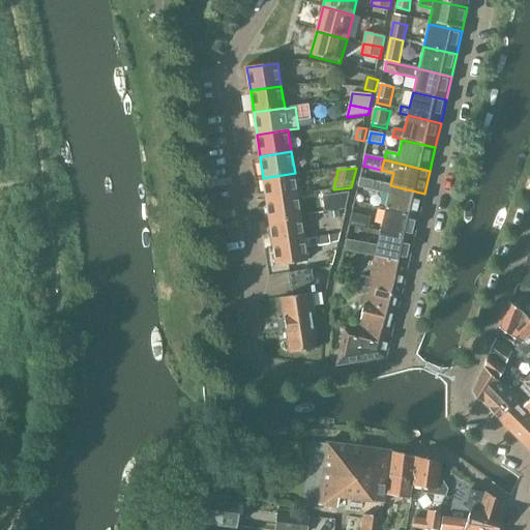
[(378,170),(367,168),(364,178),(376,180),(378,170)]
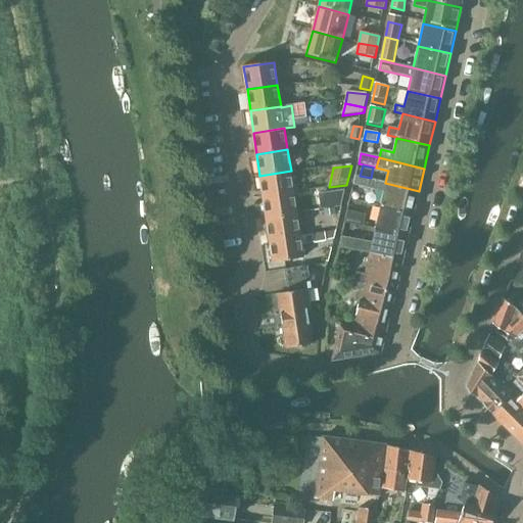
[(291,171),(259,176),(264,197),(294,193),(291,171)]
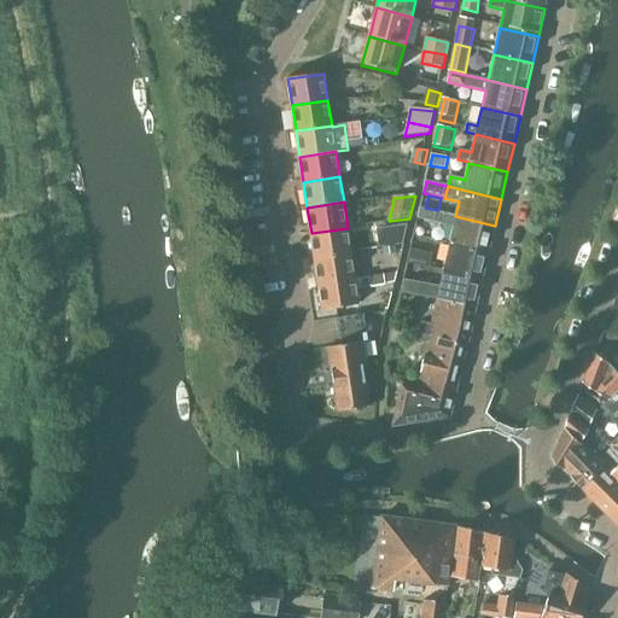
[(453,227),(449,245),(489,255),(495,226),(455,216),(420,208),(418,219),(453,227)]
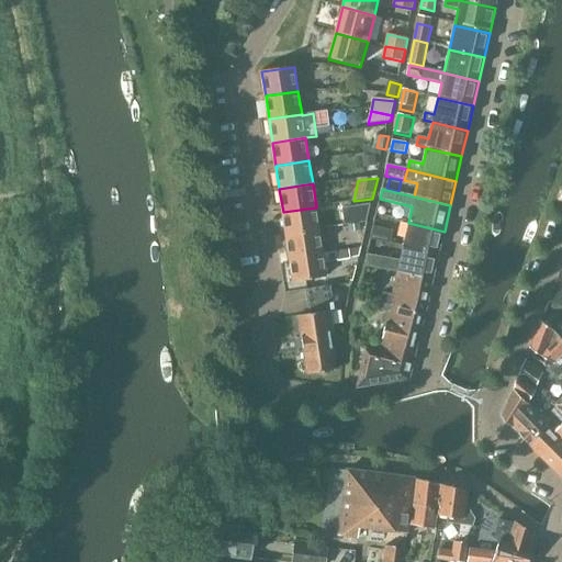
[(346,226),(368,223),(371,204),(343,209),(346,226)]
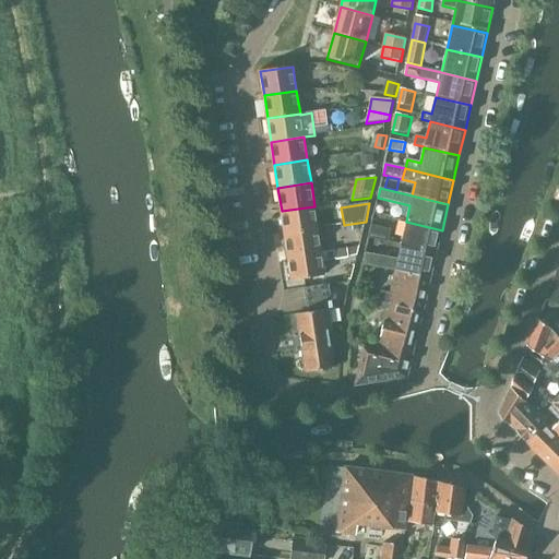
[(314,206),(282,211),(285,234),(318,229),(314,206)]
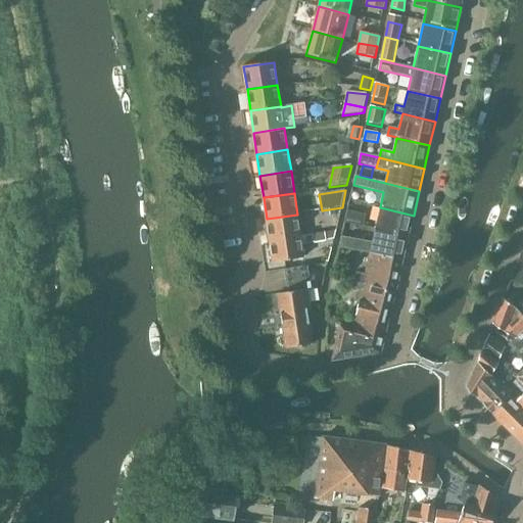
[(375,230),(409,237),(414,216),(380,207),(375,230)]
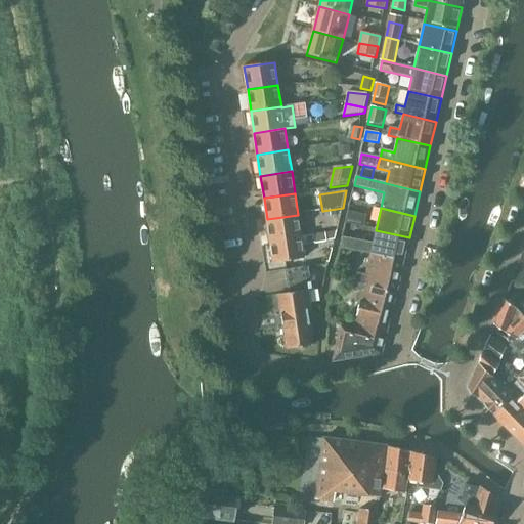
[(364,227),(367,215),(349,211),(346,224),(364,227)]
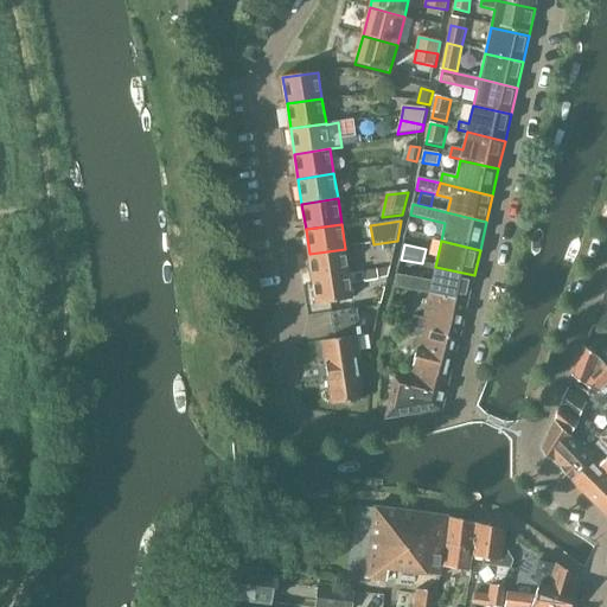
[(345,249),(310,254),(313,280),(349,274),(345,249)]
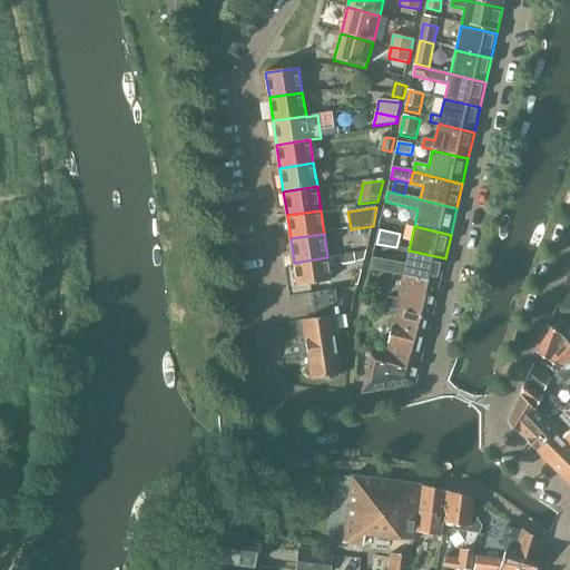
[(370,242),(352,244),(354,254),(367,252),(370,242)]
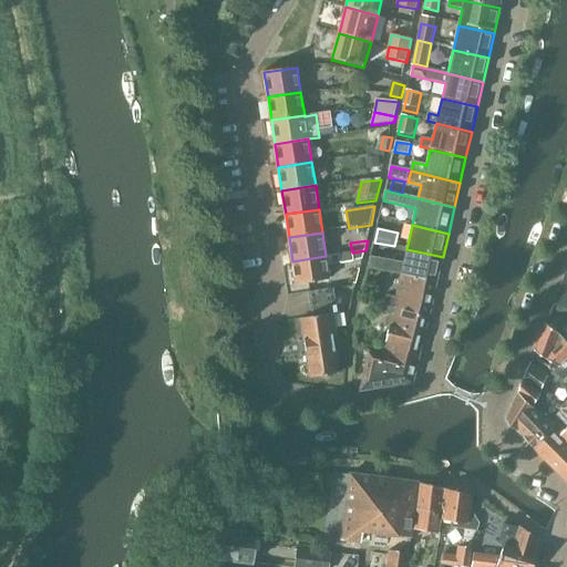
[(401,275),(437,282),(443,257),(406,249),(404,263),(372,257),(369,268),(401,275)]
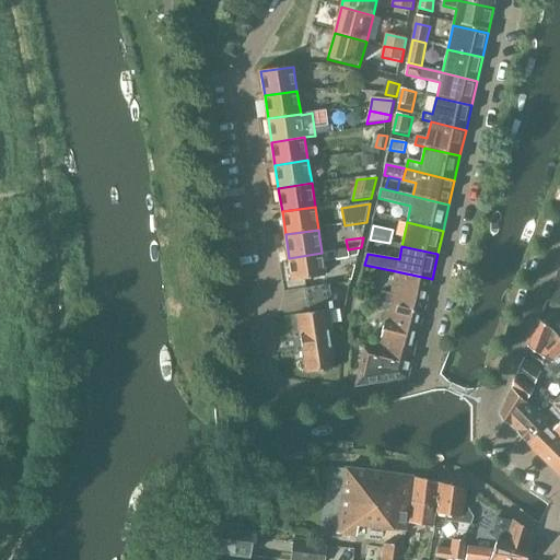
[(351,260),(350,251),(336,254),(337,263),(351,260)]
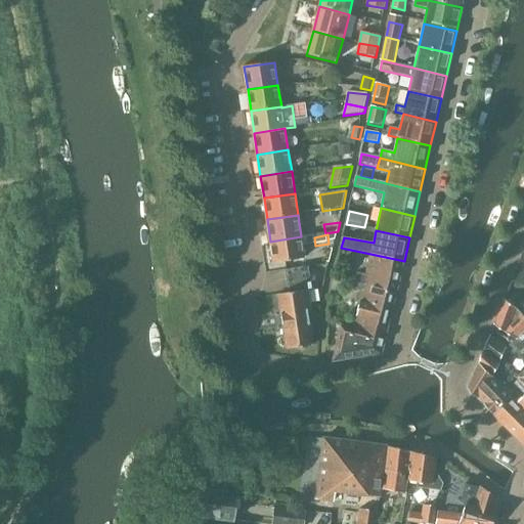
[(301,236),(270,242),(273,264),(305,259),(303,246),(301,236)]
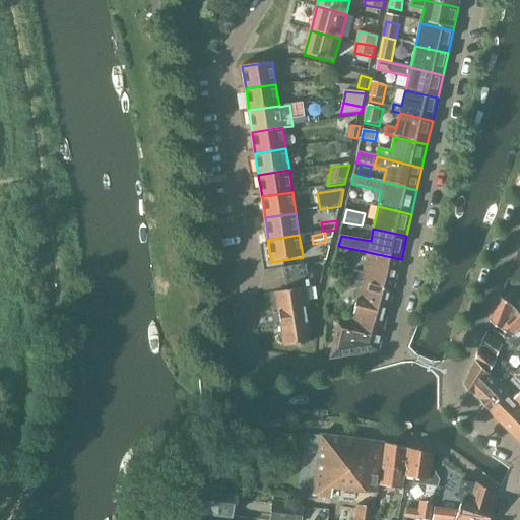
[(352,281),(394,290),(396,282),(401,259),(368,252),(364,273),(355,271),(353,281),(352,281)]
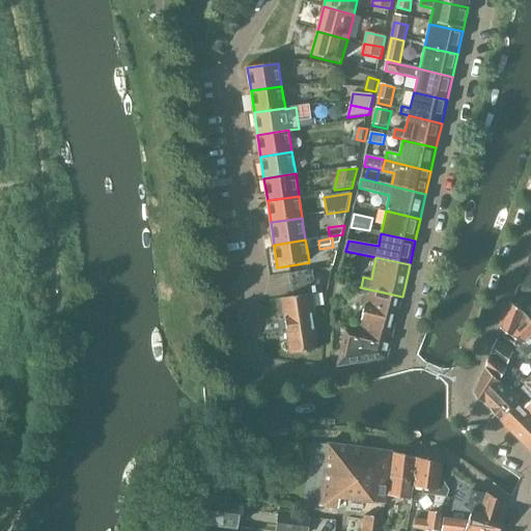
[(530,289),(530,259),(521,286),(530,289)]
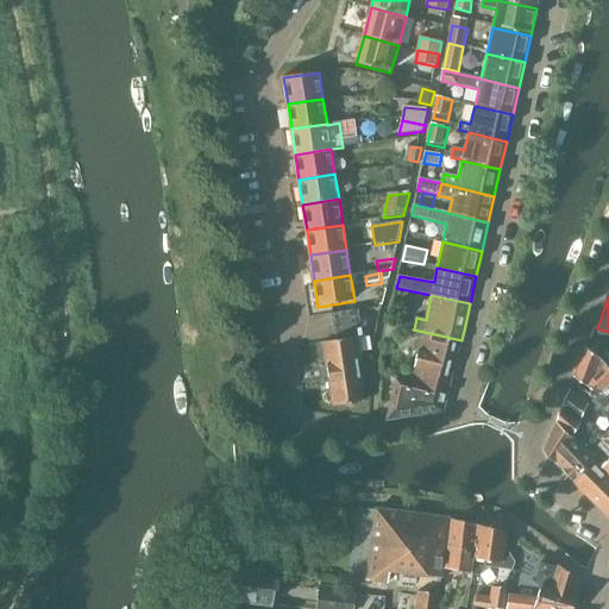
[(333,407),(364,402),(357,362),(363,360),(358,328),(378,325),(383,306),(363,309),(363,312),(337,316),(340,340),(324,343),(333,407)]
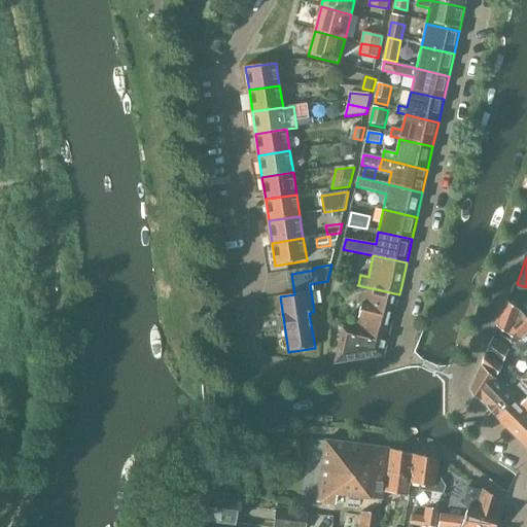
[(345,297),(349,283),(337,280),(334,294),(345,297)]
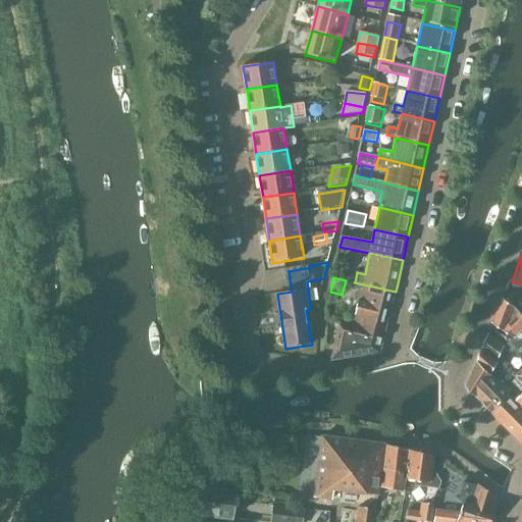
[(354,321),(386,329),(392,306),(396,292),(354,282),(353,288),(361,290),(354,321)]
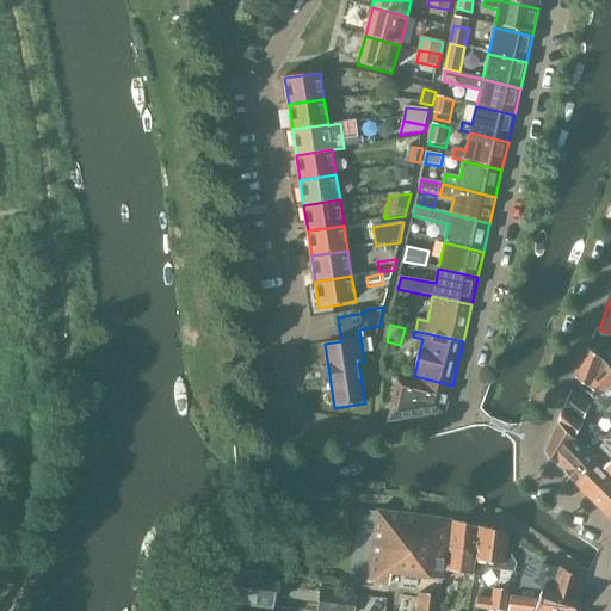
[(610,364),(606,359),(592,349),(580,380),(579,382),(610,417),(610,364)]
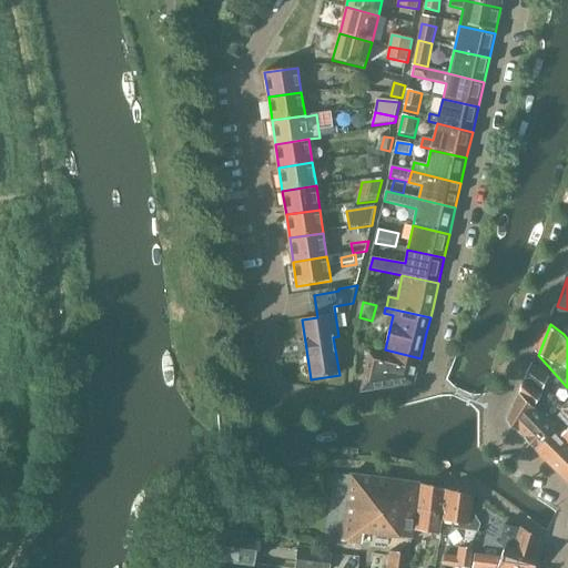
[(414,384),(421,358),(385,350),(383,356),(371,353),(366,367),(362,392),(414,384)]
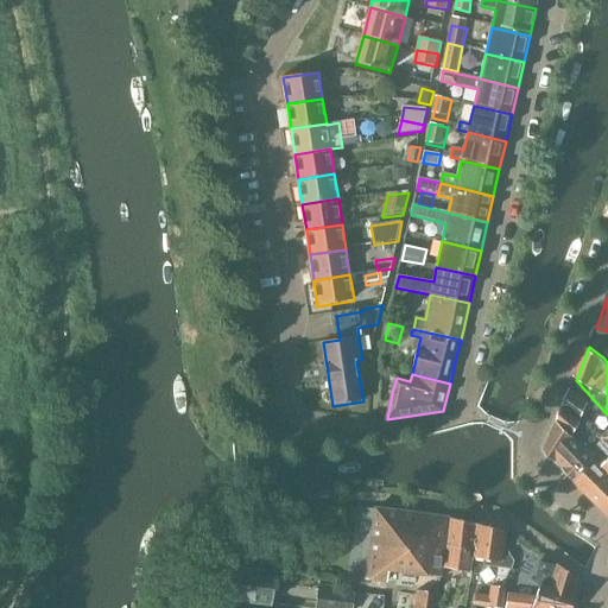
[(591,404),(572,390),(563,409),(583,423),(591,404)]
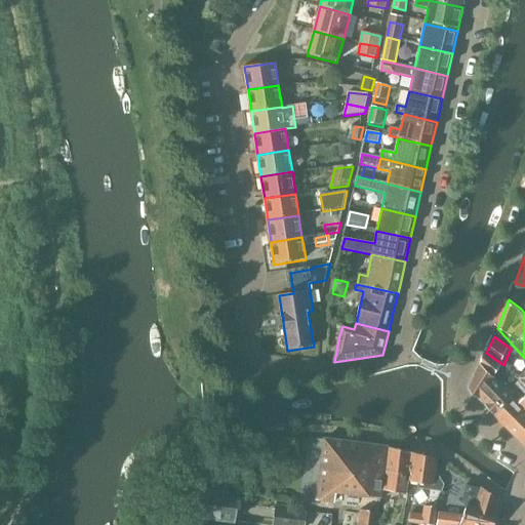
[(486,353),(483,365),(497,378),(505,366),(503,365),(486,353)]
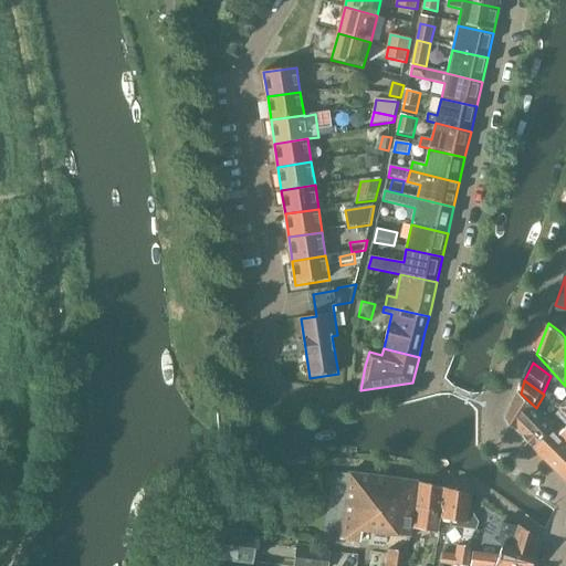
[(565,439),(563,436),(557,430),(538,410),(536,408),(521,394),(509,420),(520,431),(536,450),(565,478),(565,439)]
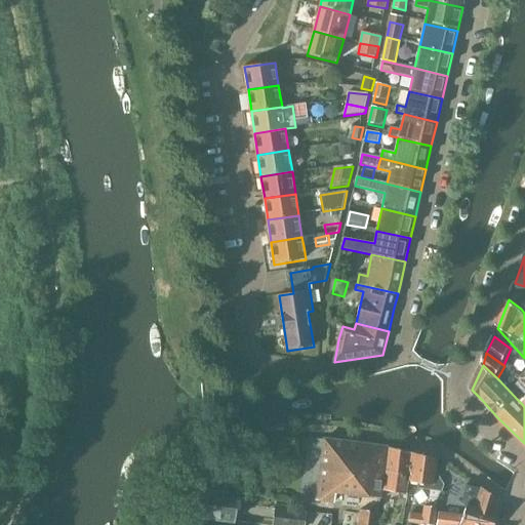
[(382,500),(385,491),(391,448),(325,440),(317,501),(335,505),(336,494),(370,499),(371,498),(382,500)]
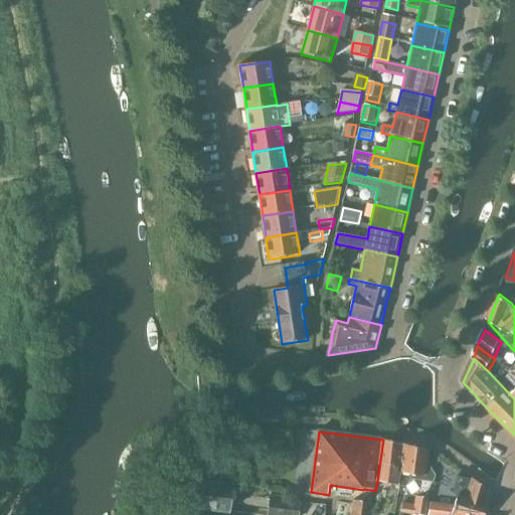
[(383,440),(377,482),(399,486),(401,474),(405,446),(401,445),(387,441),(383,440)]
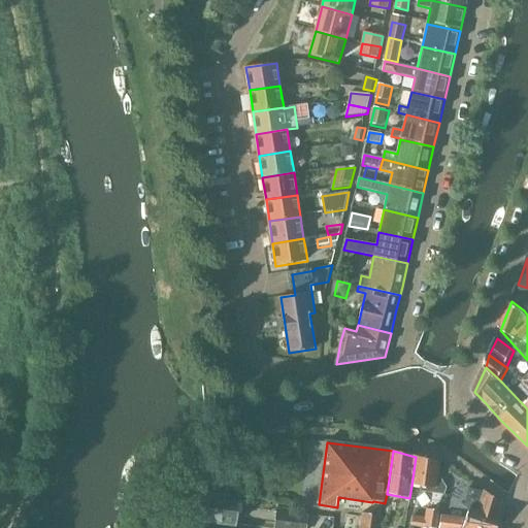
[(440,461),(416,457),(411,486),(422,487),(421,492),(446,496),(448,489),(438,473),(440,461)]
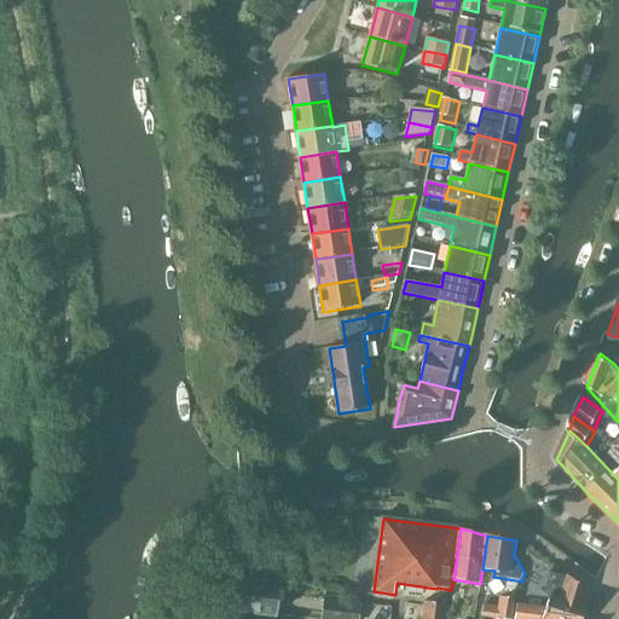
[(548,574),(554,566),(542,556),(536,566),(548,574)]
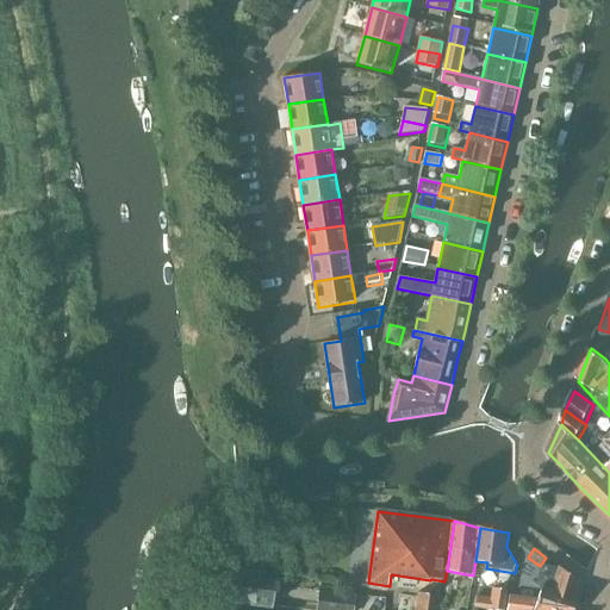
[(535,609),(574,609),(579,597),(576,596),(580,582),(560,567),(553,589),(543,586),(535,609)]
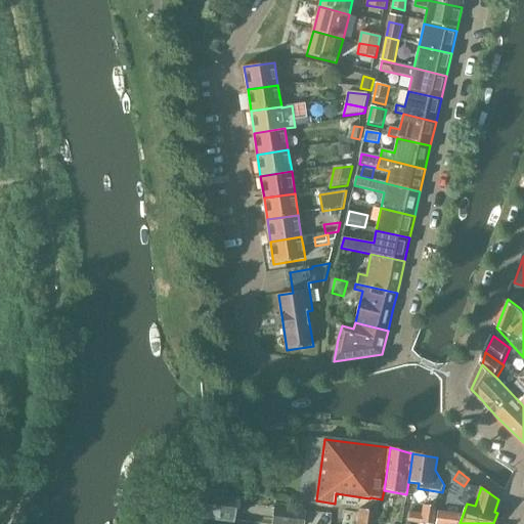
[(233,522),(236,494),(201,489),(198,517),(233,522)]
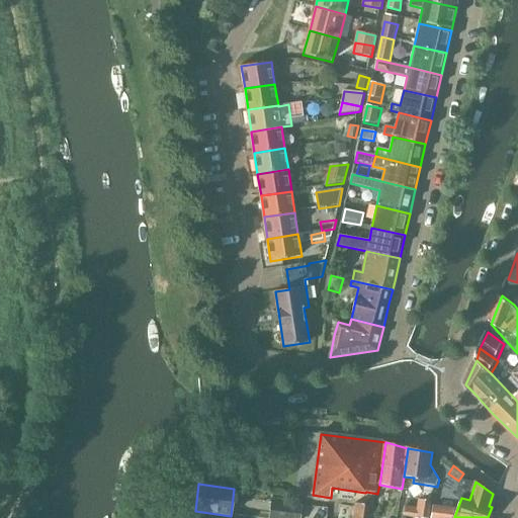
[(300,517),(303,506),(288,504),(288,501),(273,499),(270,517),(300,517)]
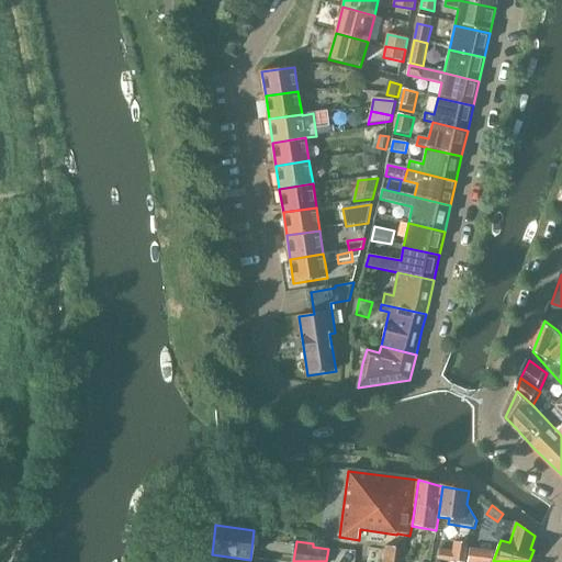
[(467,561),(469,544),(454,542),(451,561),(467,561)]
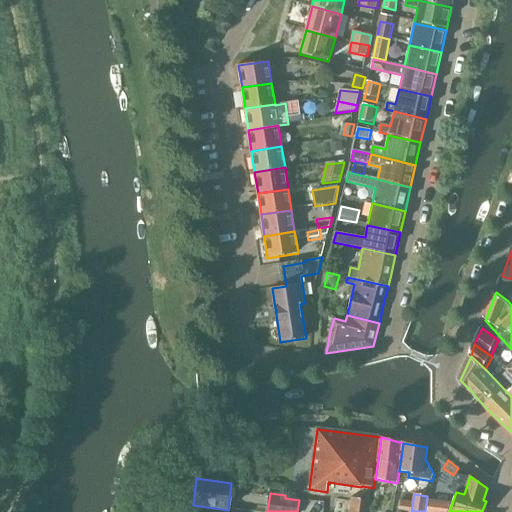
[(368,511),(370,501),(352,498),(350,511),(368,511)]
